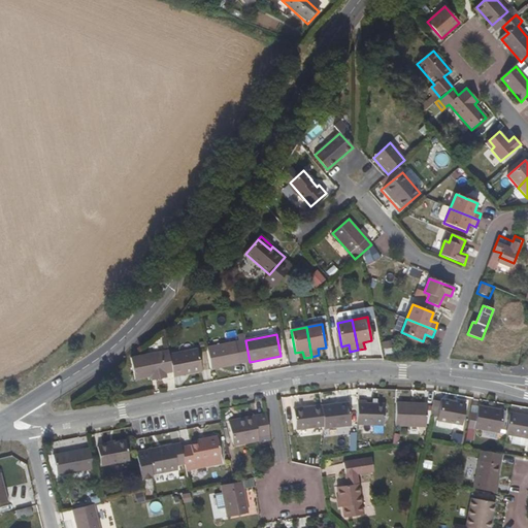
[(207,348),(211,369),(250,362),(245,340),(207,348)]
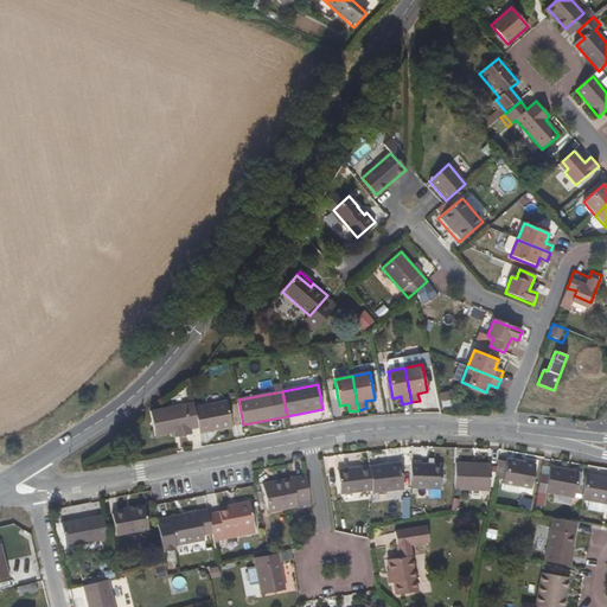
[(179,438),(192,435),(191,429),(199,428),(195,409),(195,403),(151,411),(155,436),(174,433),(178,432),(179,438)]
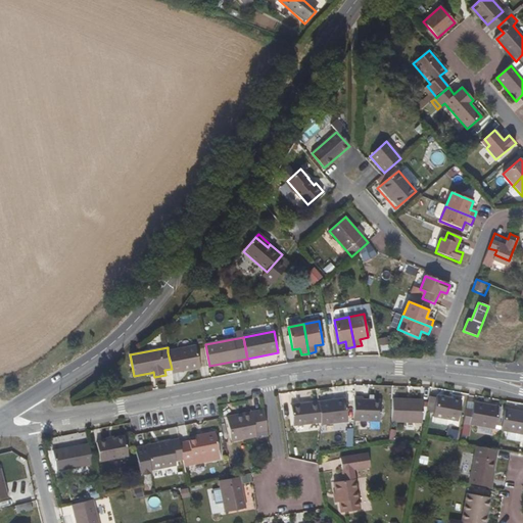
[(172,369),(172,373),(199,368),(195,347),(168,352),(172,369)]
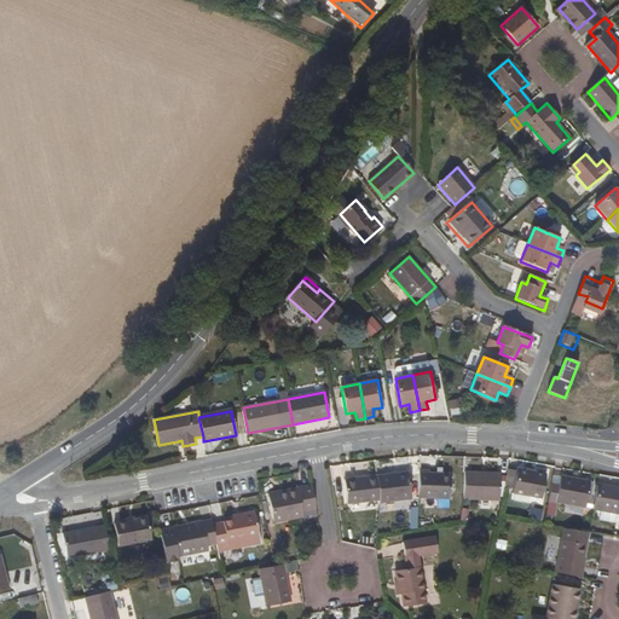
[(514,492),(542,498),(545,474),(544,474),(544,470),(536,469),(534,472),(518,468),(514,492)]
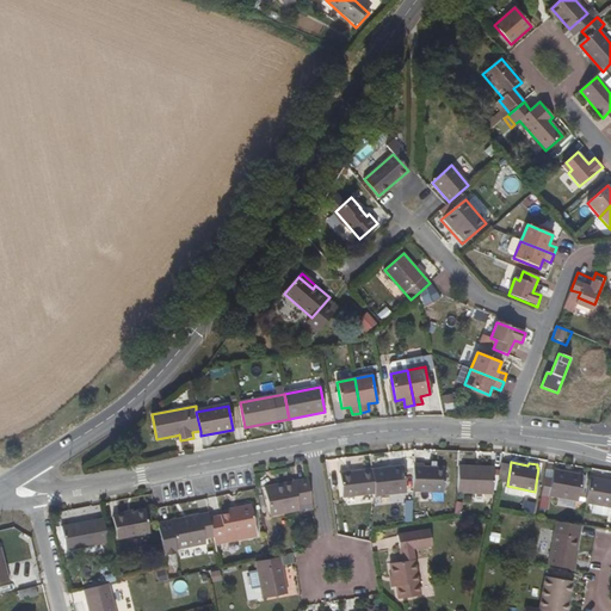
[(445,468),(431,468),(424,467),(424,464),(414,463),(413,491),(444,492),(445,468)]
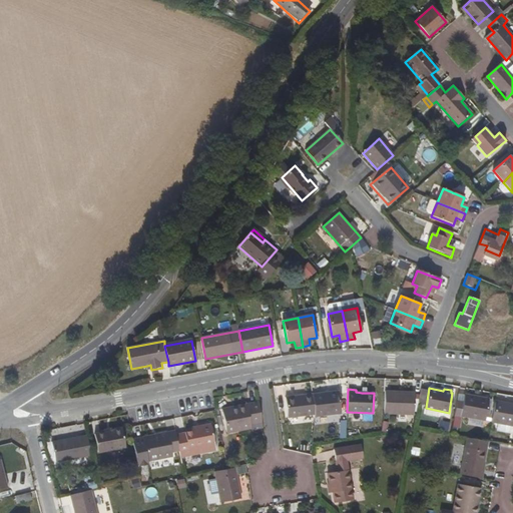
[(385,392),(384,414),(413,415),(414,397),(400,397),(400,393),(385,392)]
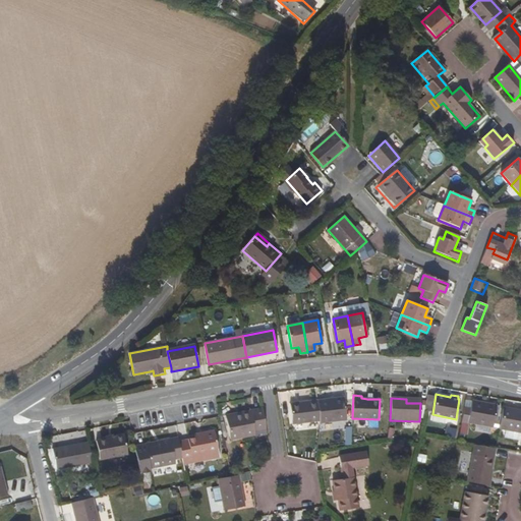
[(320,423),(345,420),(343,399),(317,402),(320,420),(320,423)]
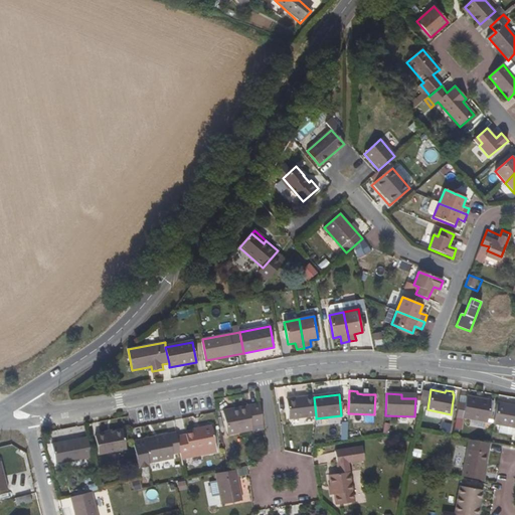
[(314,395),(287,398),(290,419),(316,415),(314,397),(314,395)]
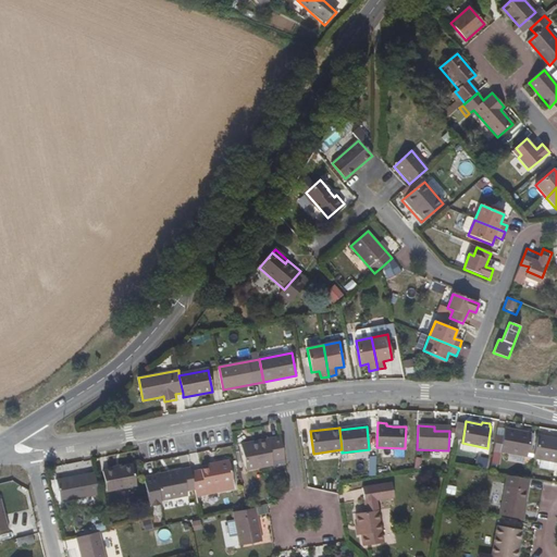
[(527,456),(531,432),(505,428),(500,452),(527,456)]
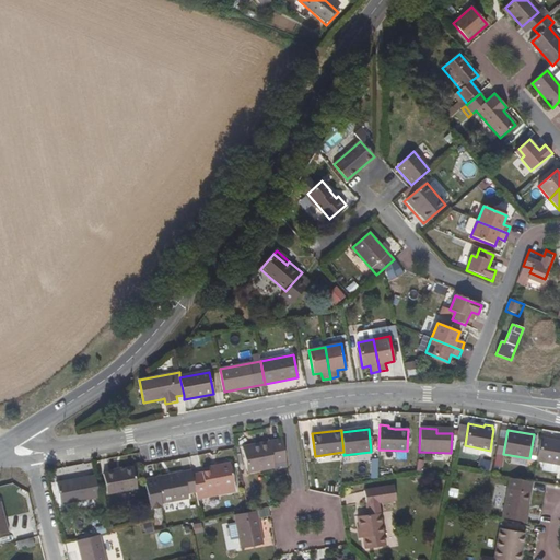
[(559,464),(559,441),(540,438),(536,461),(559,464)]
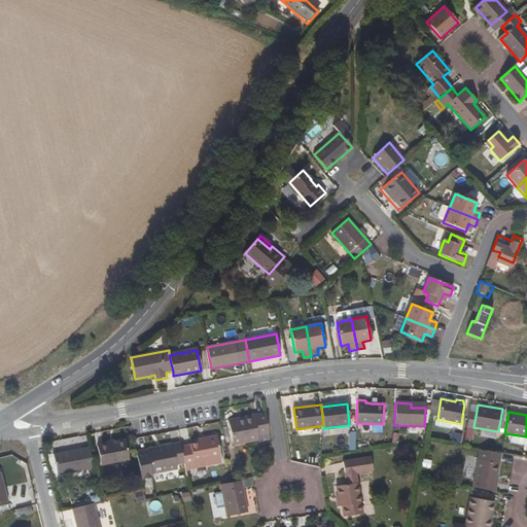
[(269,431),(266,414),(254,416),(254,419),(244,422),(243,418),(229,421),(233,444),(257,438),(256,433),(269,431)]
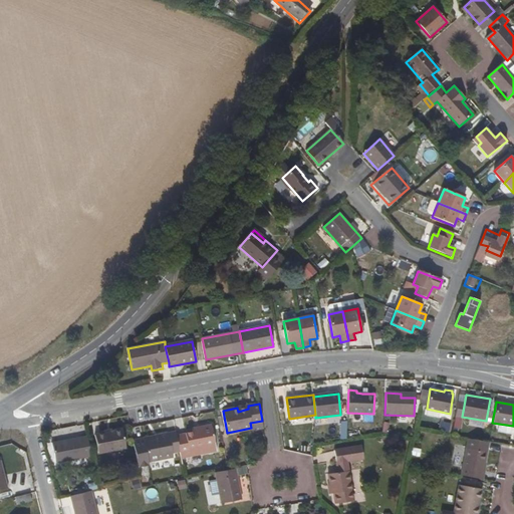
[(456,411),(453,424),(460,425),(463,412),(456,411)]
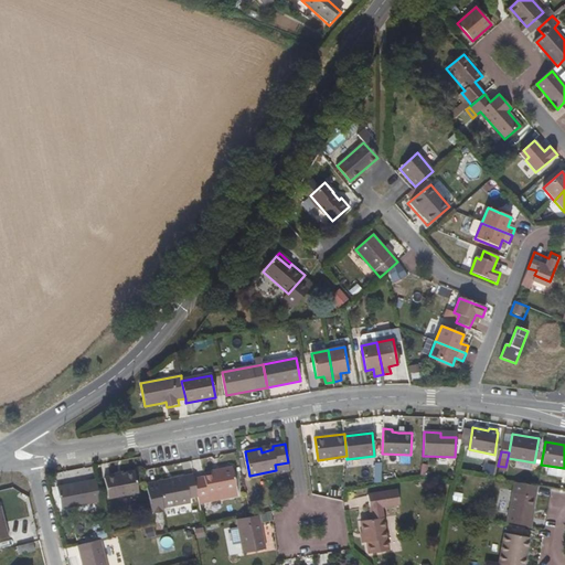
[(198,499),(210,496),(211,501),(240,494),(234,467),(217,470),(217,473),(211,475),(194,479),(198,496),(198,499)]
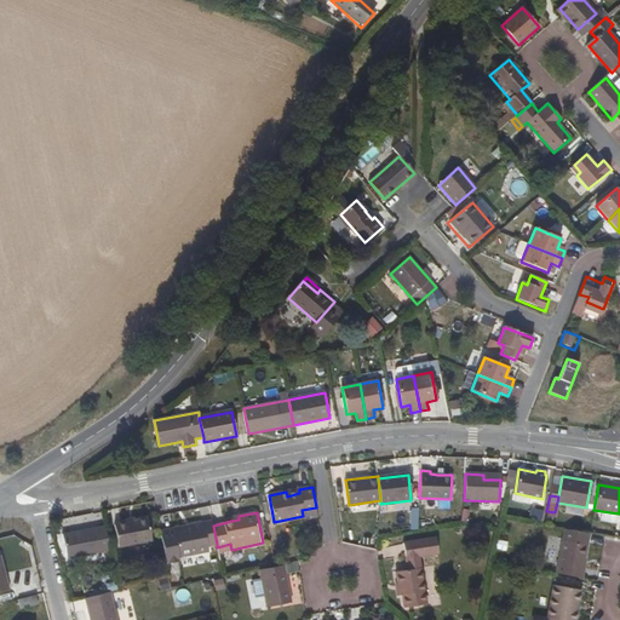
[(151,540),(147,518),(114,524),(118,546),(151,540)]
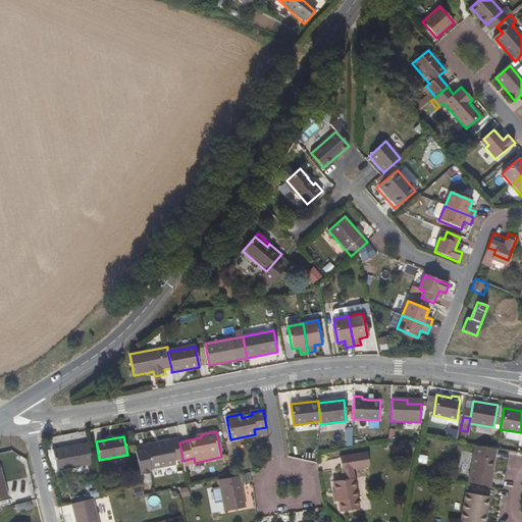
[(179,442),(179,441),(171,442),(170,439),(157,442),(158,447),(147,449),(150,469),(176,464),(175,459),(183,458),(179,442)]
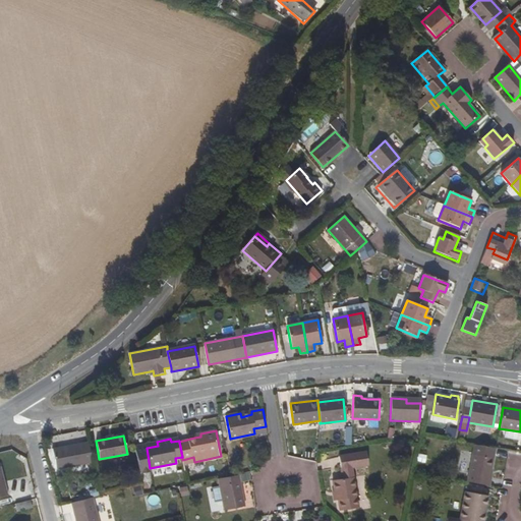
[(92,462),(88,442),(53,450),(56,469),(92,462)]
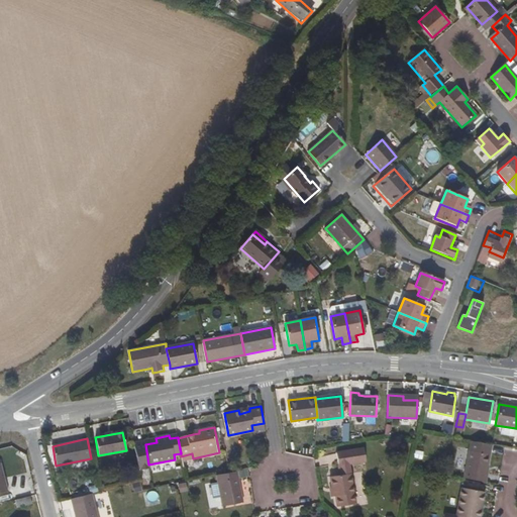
[(145,444),(144,440),(133,443),(139,475),(150,472),(148,464),(145,444)]
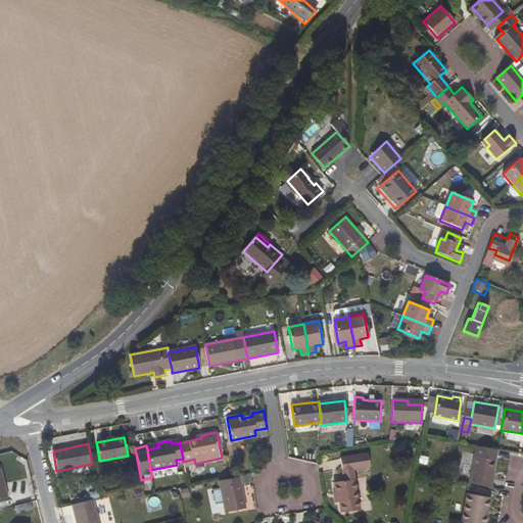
[(495,450),(475,446),(469,484),(489,487),(495,450)]
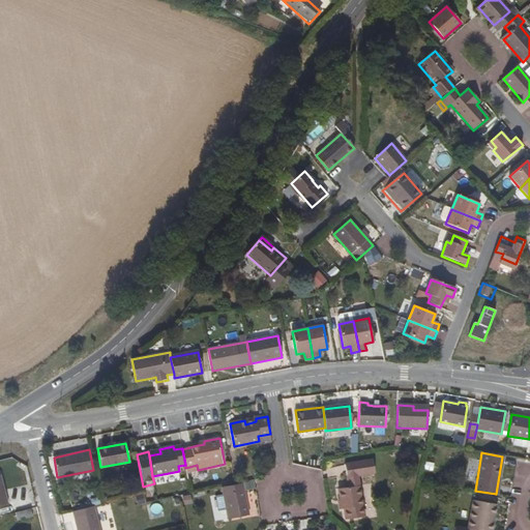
[(371,460),(344,464),(348,488),(360,486),(358,474),(373,472),(371,460)]
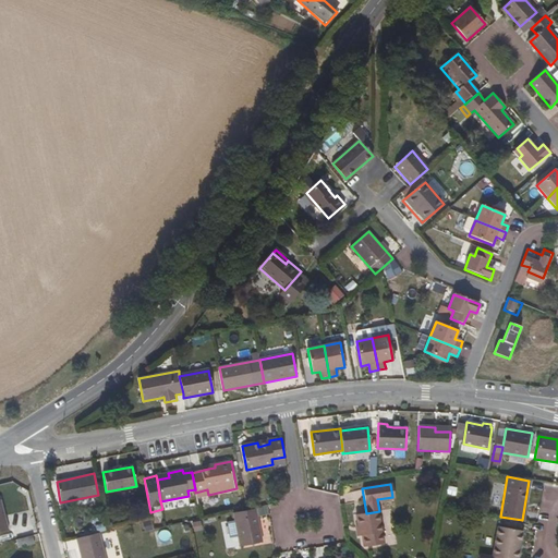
[(240,546),(262,542),(256,508),(247,509),(233,512),(240,546)]
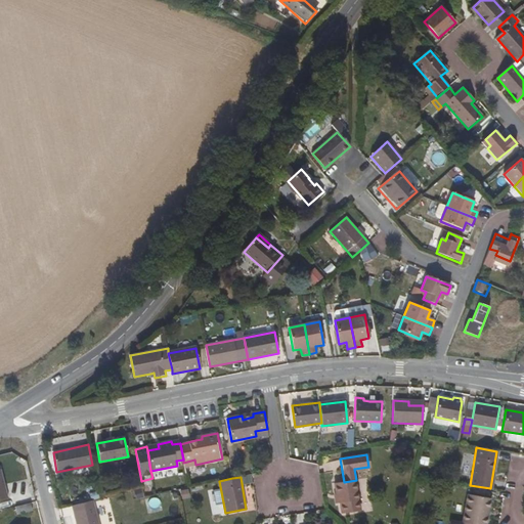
[(342,514),(360,511),(356,480),(344,482),(336,483),(338,504),(341,504),(342,514)]
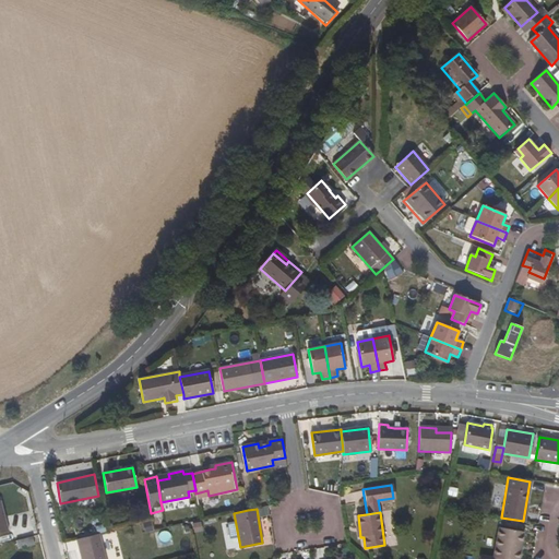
[(518,558),(523,532),(499,527),(494,558),(480,556),(479,558),(518,558)]
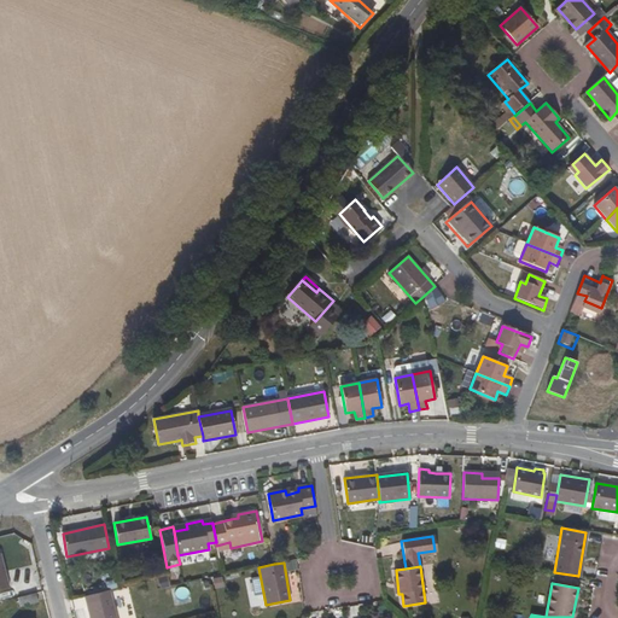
[(116,617),(110,590),(85,598),(89,617),(116,617)]
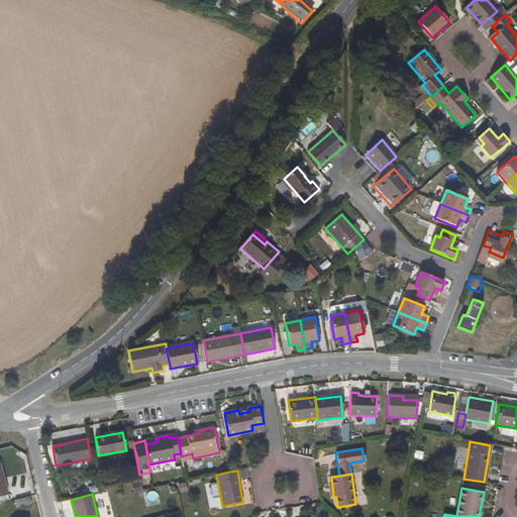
[(30,497),(15,500),(17,508),(31,505),(30,497)]
